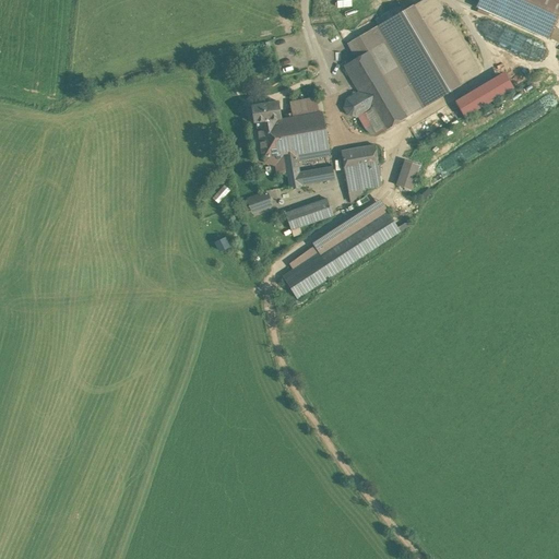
[(475,76),(430,0),(421,0),(413,6),(460,85),(475,76)]
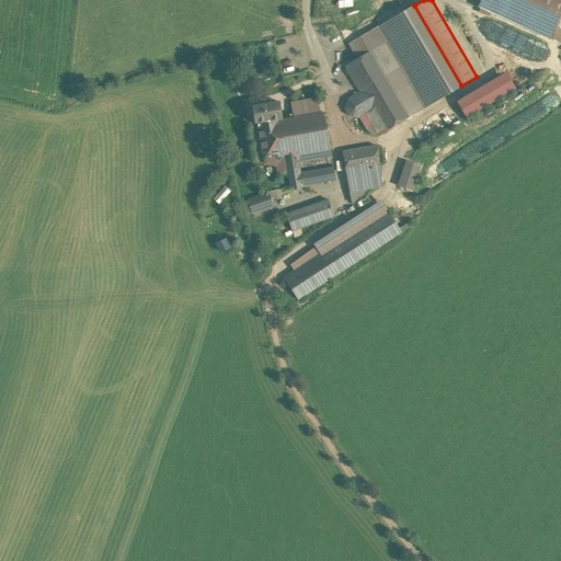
[(560,0),(481,0),(478,8),(549,38),(560,10),(560,0)]
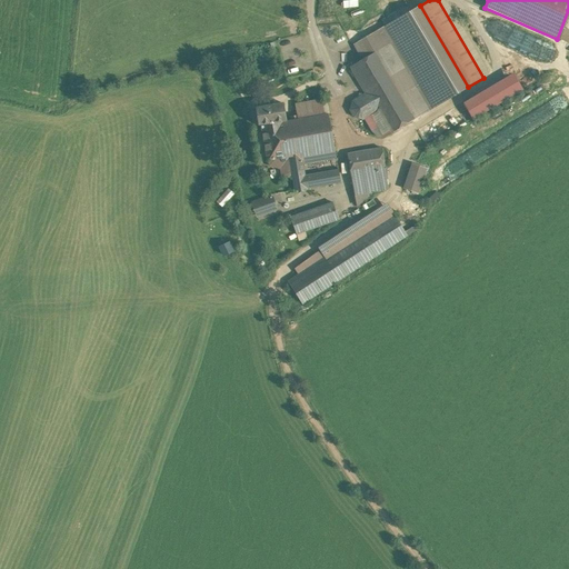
[(420,6),(362,39),(371,55),(377,51),(417,118),(468,87),(420,6)]
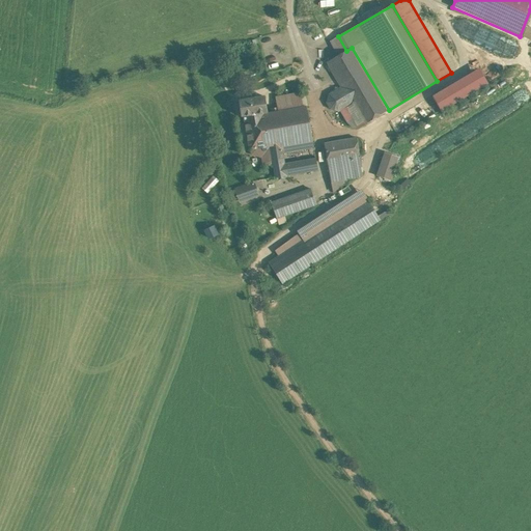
[(502,39),(500,45),(495,43),(493,49),(513,57),(518,45),(502,39)]
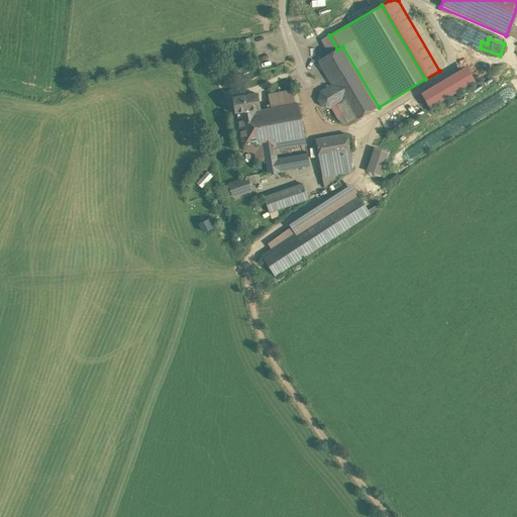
[(379,107),(342,46),(337,49),(318,61),(332,85),(342,101),(331,107),(338,119),(344,123),(348,125),(379,107)]
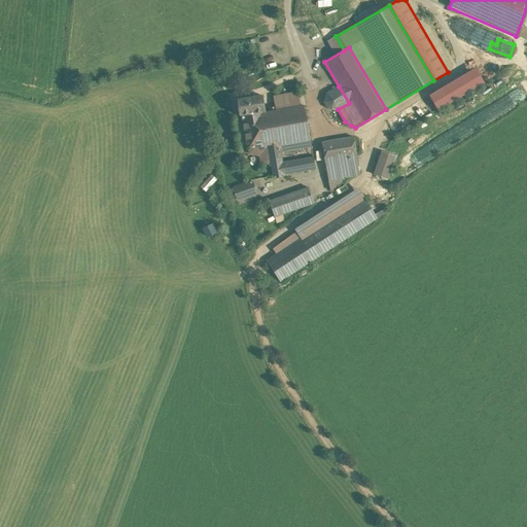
[(339,86),(326,94),(324,101),(327,108),(335,111),(338,109),(349,103),(339,86)]
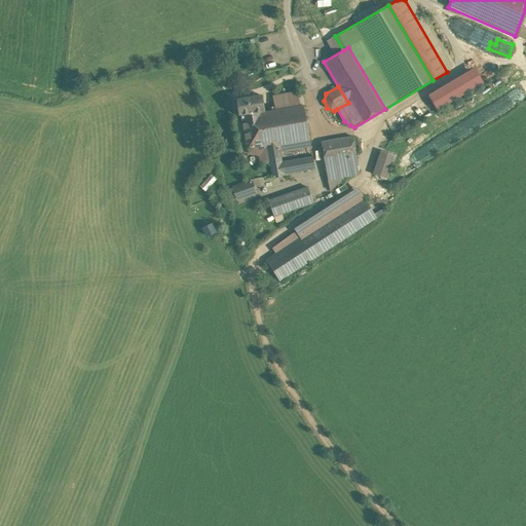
[(262,96),(236,100),(238,116),(241,115),(247,148),(267,145),(261,114),(261,112),(265,112),(262,96)]
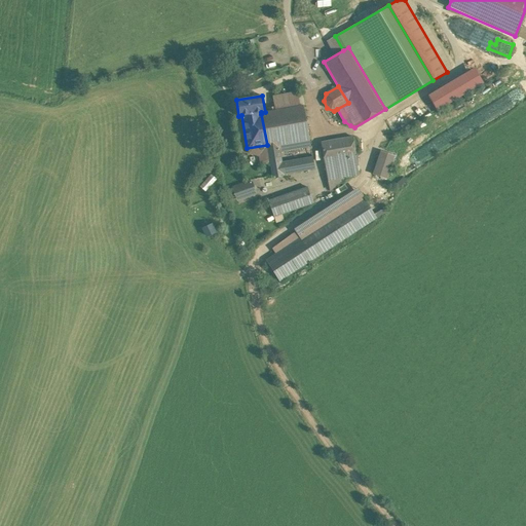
[(303,107),(276,111),(276,107),(268,108),(269,113),(261,114),(267,145),(272,176),(314,168),(303,107)]
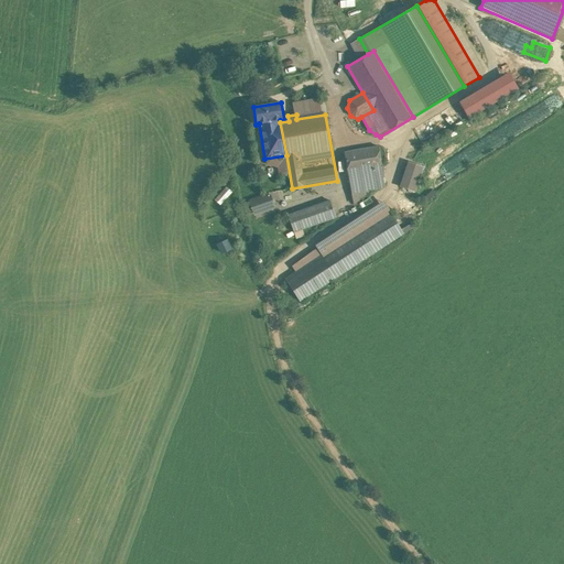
[(379,147),(345,152),(348,173),(382,166),(379,147)]
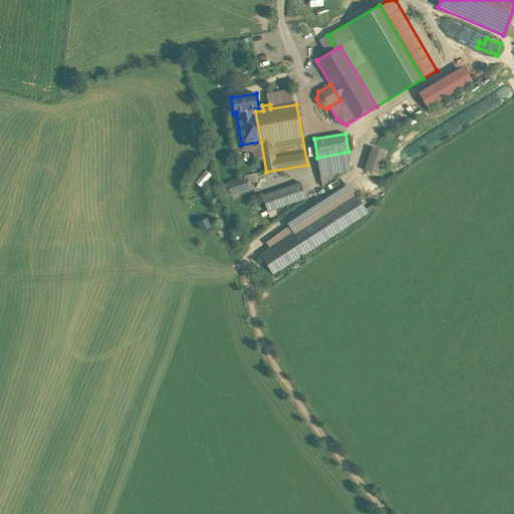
[(372,148),(365,171),(376,175),(384,152),(372,148)]
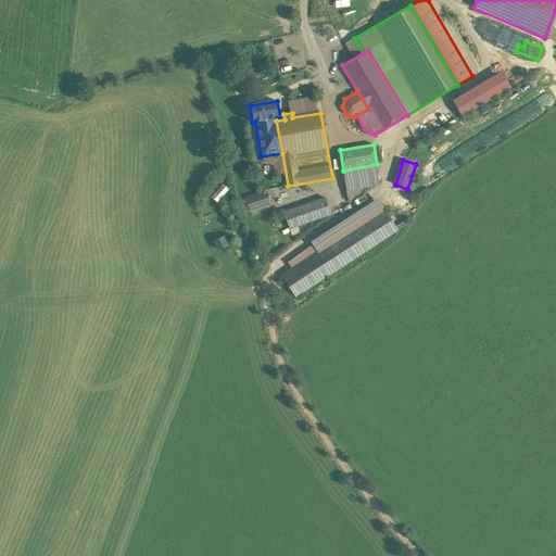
[(217,201),(229,188),(223,182),(212,197),(217,201)]
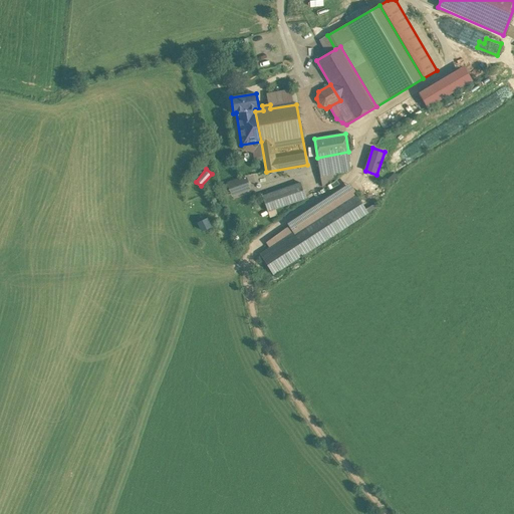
[(246,179),(228,185),(231,194),(249,188),(246,179)]
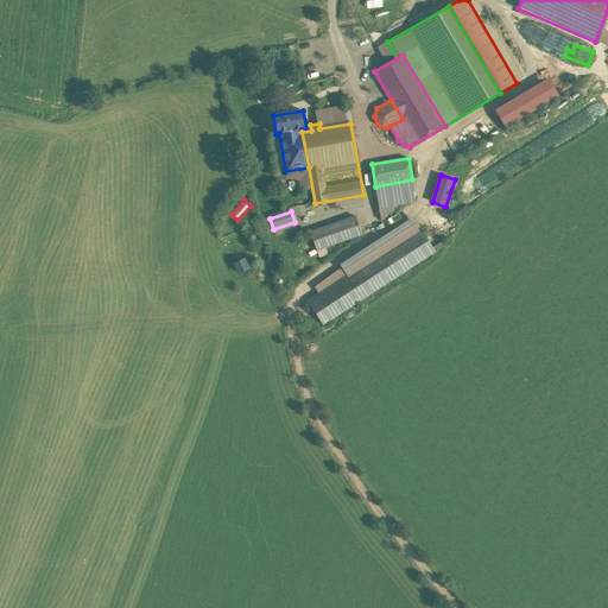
[(356,216),(310,232),(317,249),(362,234),(356,216)]
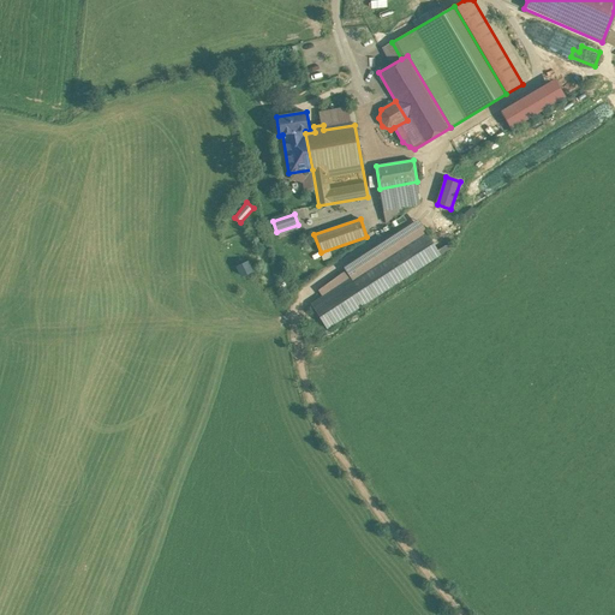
[(351,279),(311,303),(328,328),(442,255),(419,220),(344,268),(351,279)]
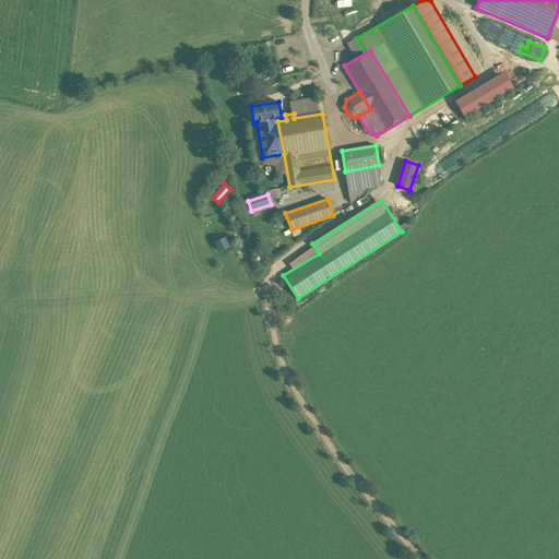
[(215,241),(219,251),(230,247),(226,237),(215,241)]
